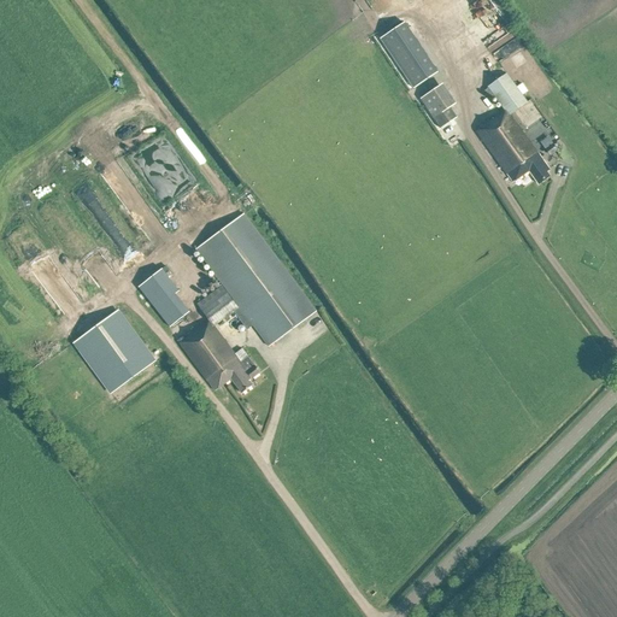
[(432,72),(401,19),(377,34),(407,86),(432,72)]
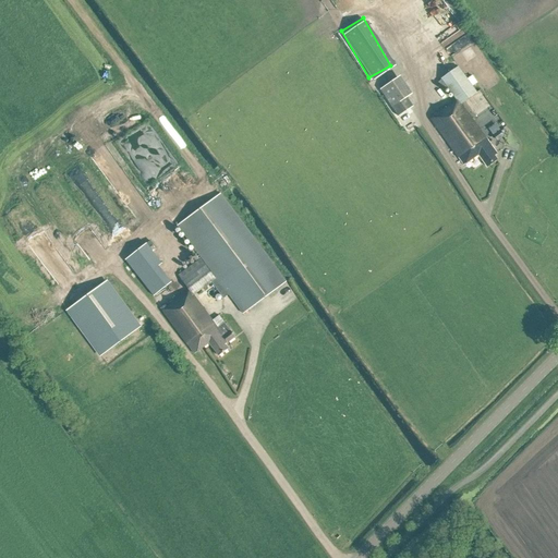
[(464,28),(441,43),(449,55),(471,40),(464,28)]
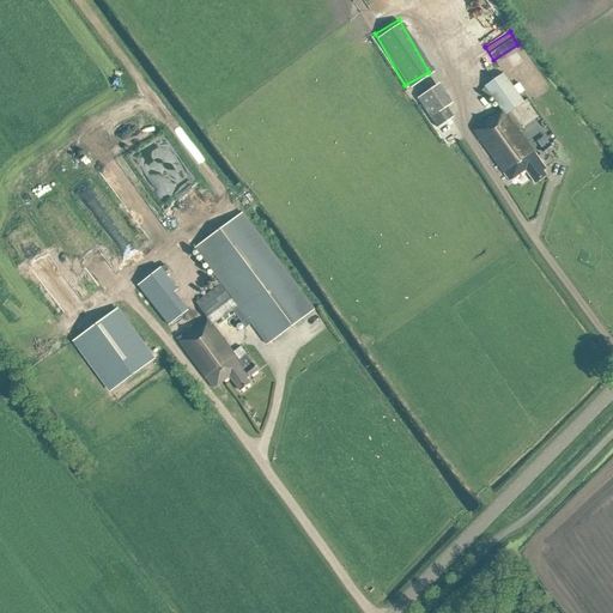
[(502,111),(473,132),(509,182),(526,170),(534,183),(546,175),(542,171),(546,169),(536,157),(507,114),(523,102),(503,73),(484,87),(502,111)]
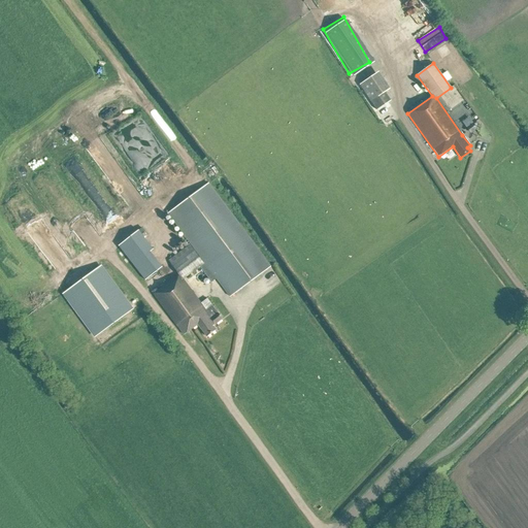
[(376,111),(391,101),(385,93),(391,90),(378,72),(359,86),(376,111)]
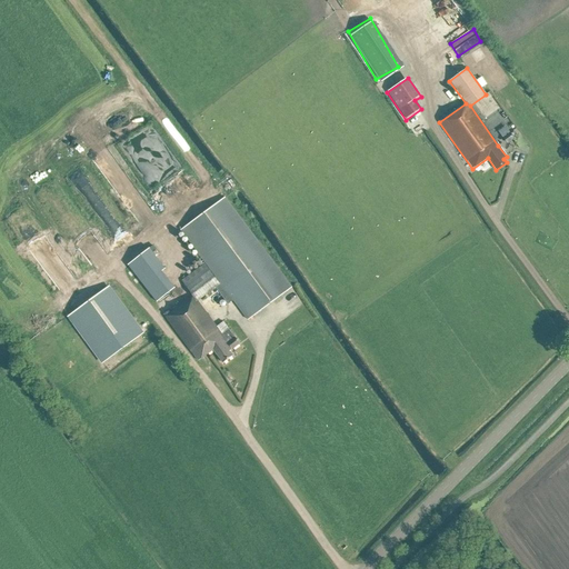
[(500,138),(509,131),(503,125),(496,130),(500,138)]
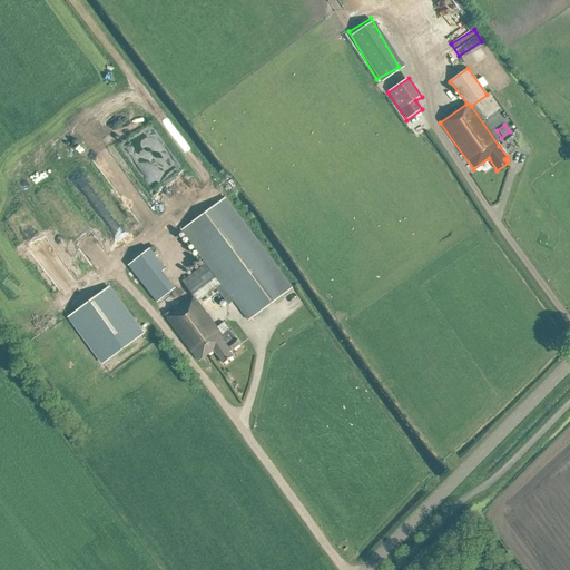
[(510,133),(503,138),(508,144),(514,139),(510,133)]
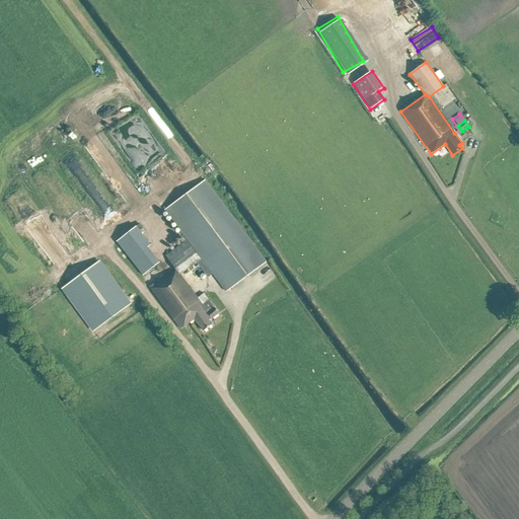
[(48,184),(57,179),(55,175),(45,179),(48,184)]
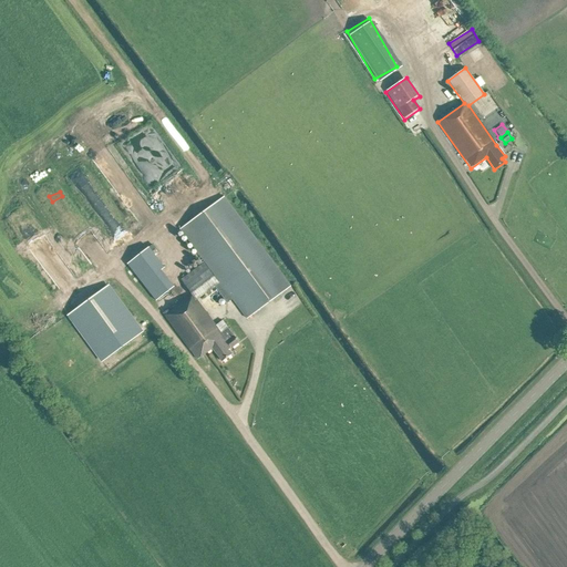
[(224,196),(179,229),(219,282),(214,287),(227,303),(233,300),(246,319),(290,287),(224,196)]
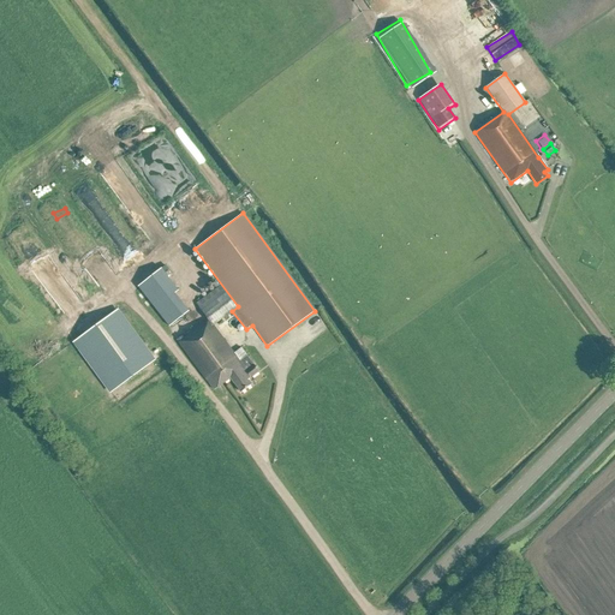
[(169,327),(189,311),(174,293),(179,291),(162,269),(138,288),(169,327)]
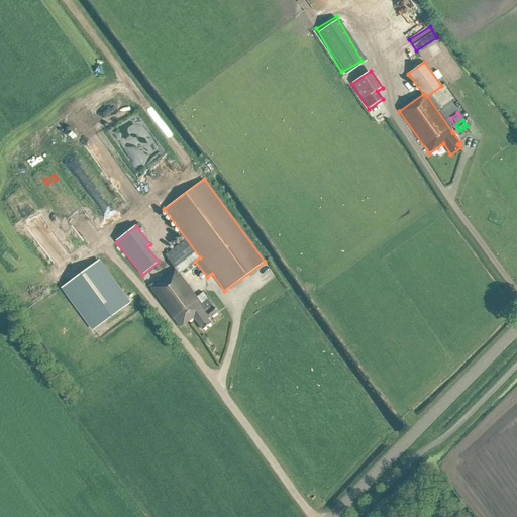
[(133,296),(100,254),(65,283),(98,324),(133,296)]
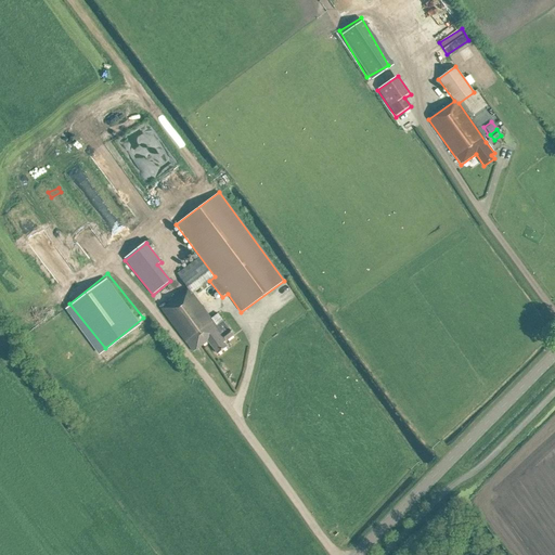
[(216,326),(188,289),(162,309),(193,352),(207,341),(217,355),(227,347),(223,343),(227,340),(233,335),(222,321),(216,326)]
